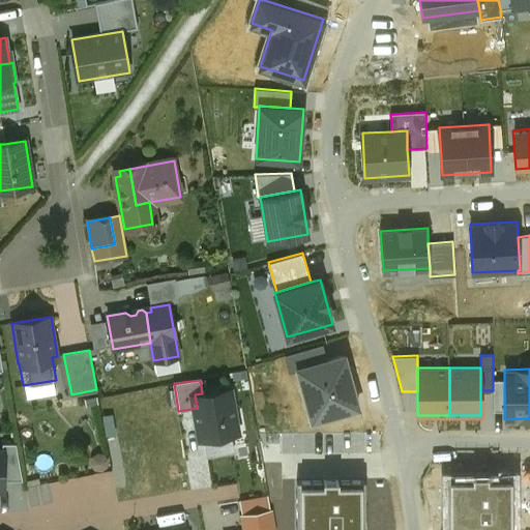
[(493,411),(504,410),(504,380),(493,380),(493,390),(493,411)]
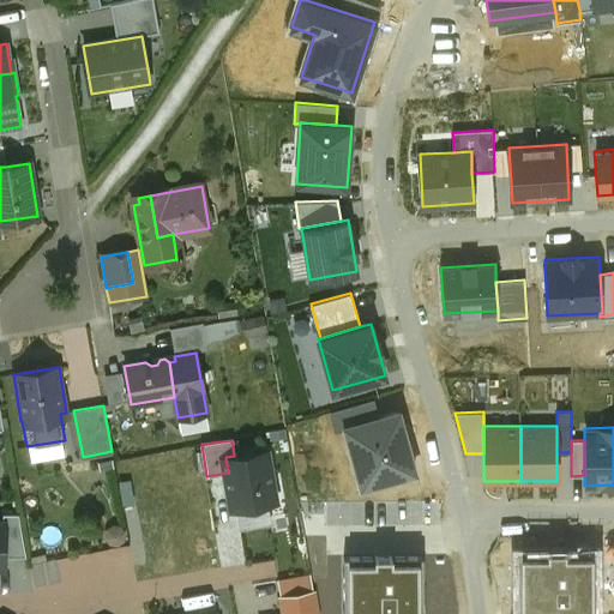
[(228,473),(233,507),(274,501),(266,451),(234,456),(226,457),(228,473)]
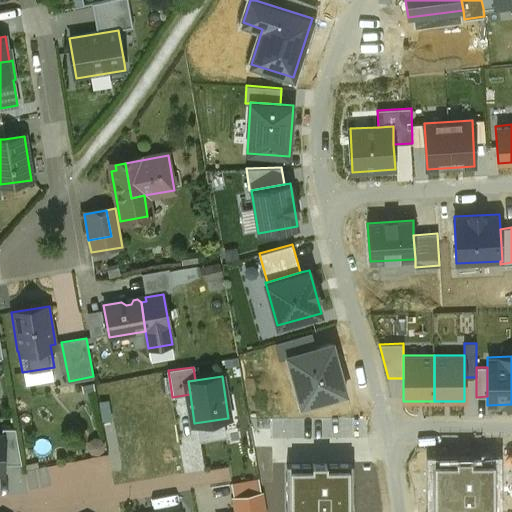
[(3,429),(3,436),(4,436),(4,465),(22,465),(16,429),(3,429)]
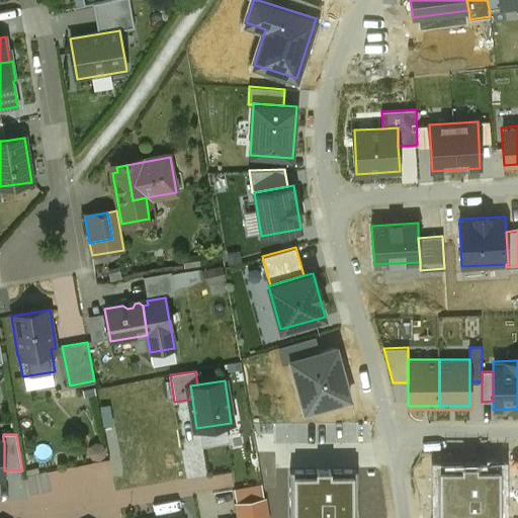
[(294,473),(294,517),(352,517),(352,473),(330,473),(330,469),(317,469),(317,473),(294,473)]
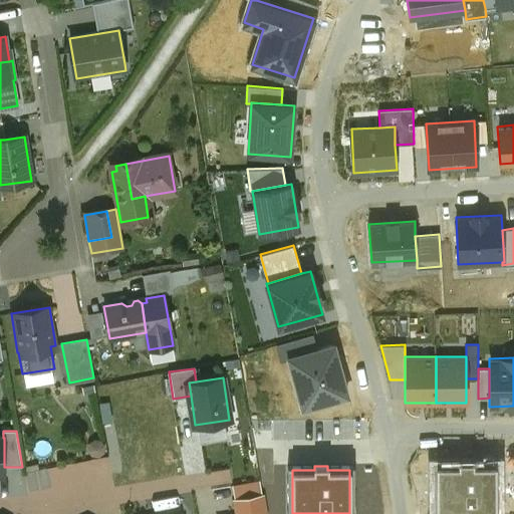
[(234,499),(236,513),(264,513),(262,495),(234,499)]
